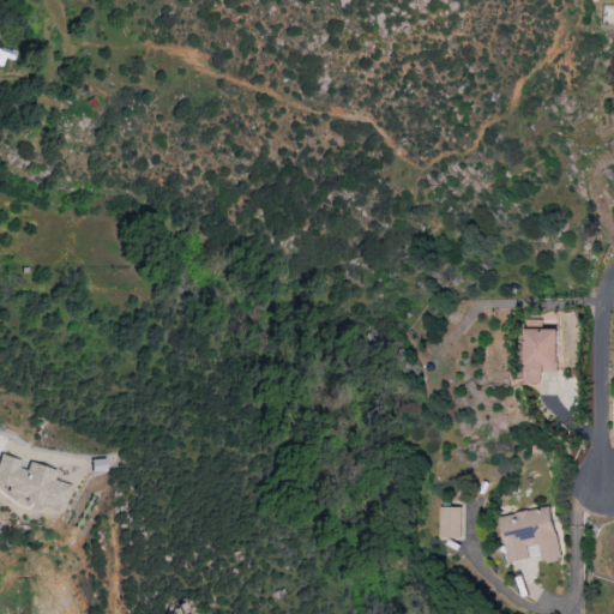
[(0,65),(1,65),(4,58),(13,60),(16,48),(0,44),(0,65)]
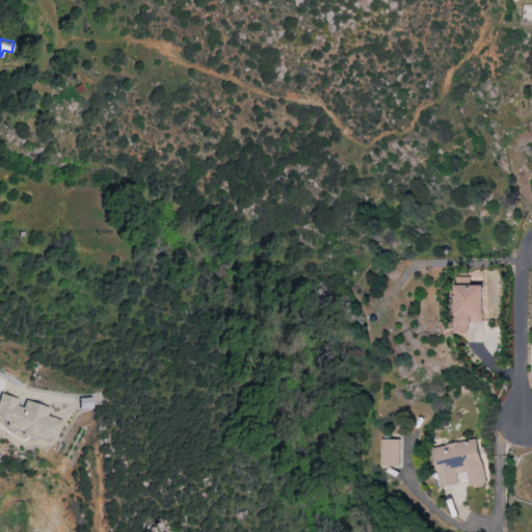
[(473,276),(459,276),(458,331),(472,331),(472,321),(486,322),(487,285),(473,285),(473,276)]
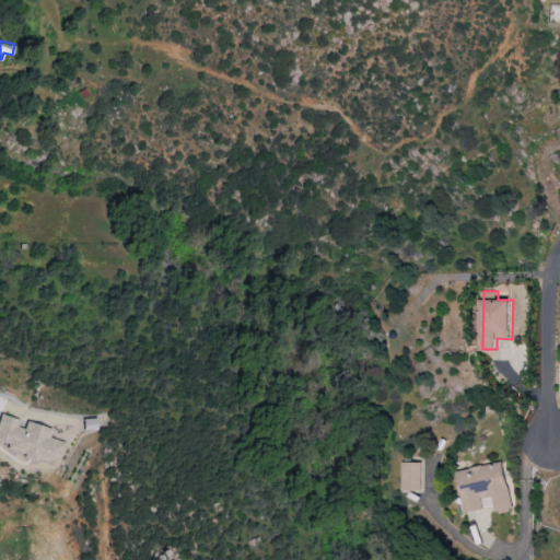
[(65,442),(48,438),(50,429),(25,422),(23,429),(16,427),(19,420),(0,413),(0,442),(8,444),(6,452),(58,466),(65,442)]
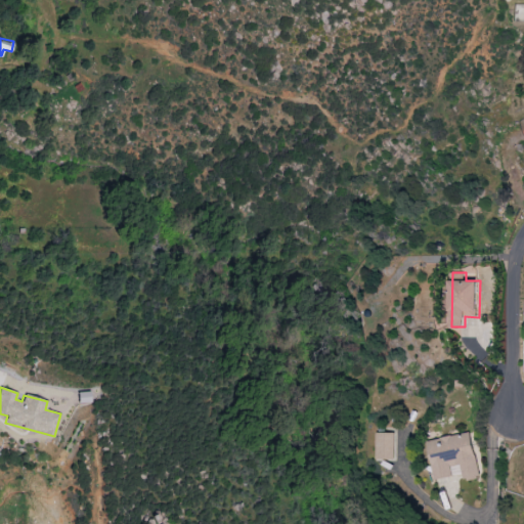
[(78,403),(90,402),(89,391),(77,393),(78,403)]
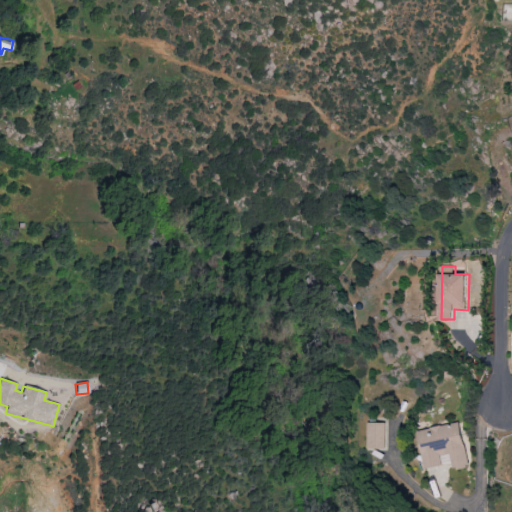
[(418,431),(427,469),(443,465),(441,456),(451,454),(454,469),(470,466),(460,422),(418,431)]
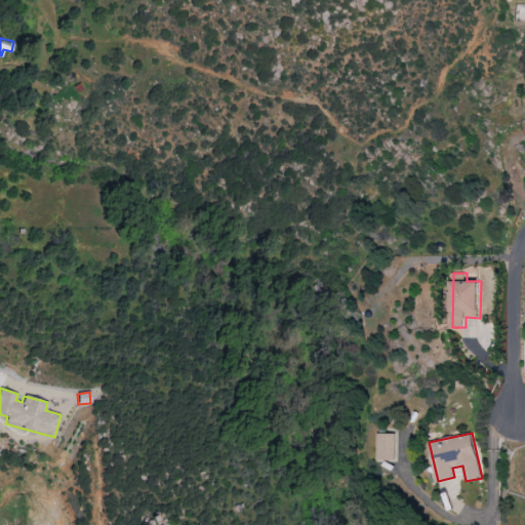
[(397,460),(397,434),(378,434),(378,460),(397,460)]
